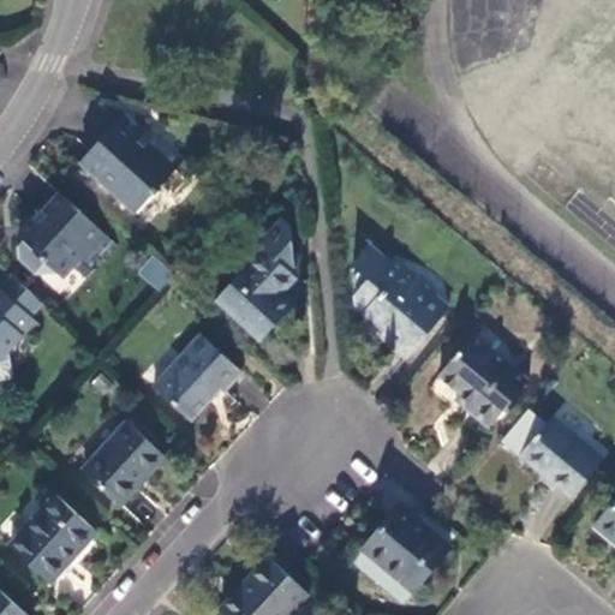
[(126,117),(82,163),(138,214),(177,171),(142,138),(147,133),(126,117)]
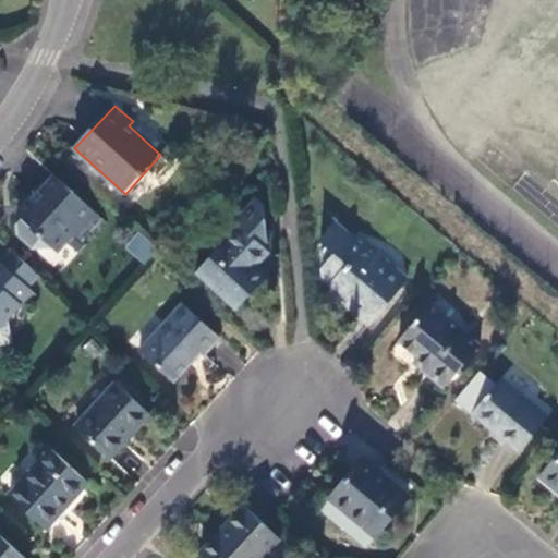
[(101,218),(56,177),(33,199),(29,196),(21,206),(21,217),(15,222),(15,231),(33,246),(50,245),(57,252),(67,243),(80,252),(85,245),(81,240),(101,218)]
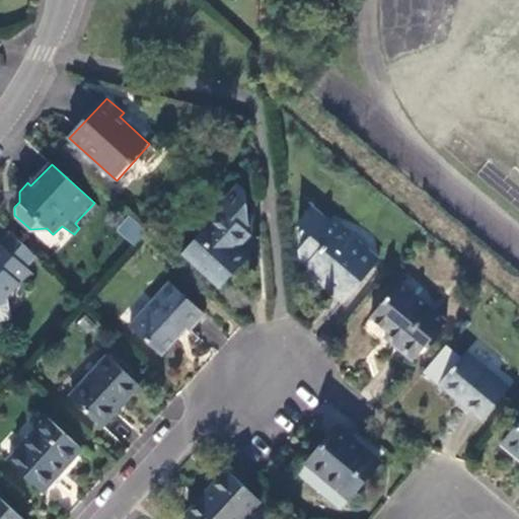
[(182,254),(217,286),(243,257),(235,250),(248,234),(242,229),(247,224),(243,190),(238,186),(198,230),(199,237),(182,254)]
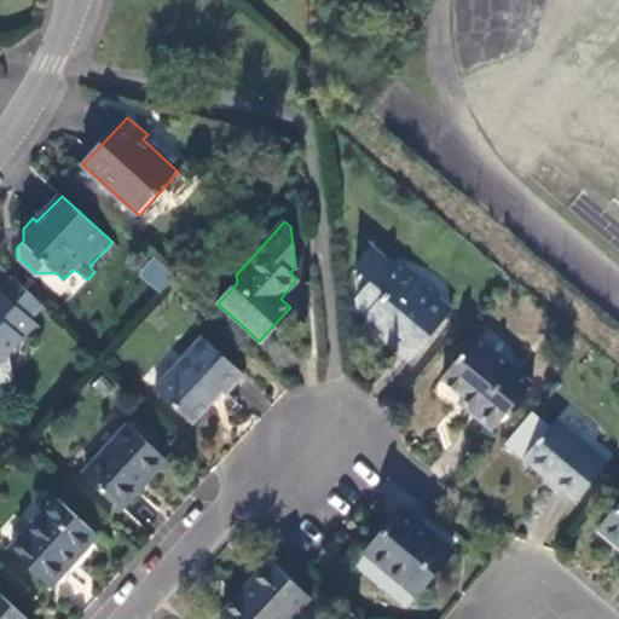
[(449,313),(370,248),(353,267),(359,272),(354,277),(356,307),(368,317),(359,327),(377,343),(383,337),(403,353),(424,328),(432,334),(449,313)]
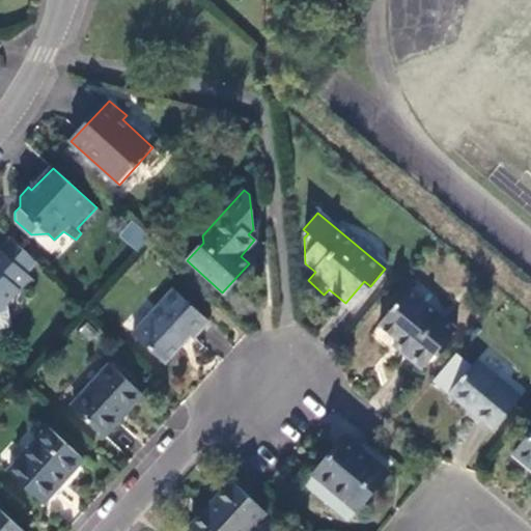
[(132,220),(118,234),(136,251),(149,235),(132,220)]
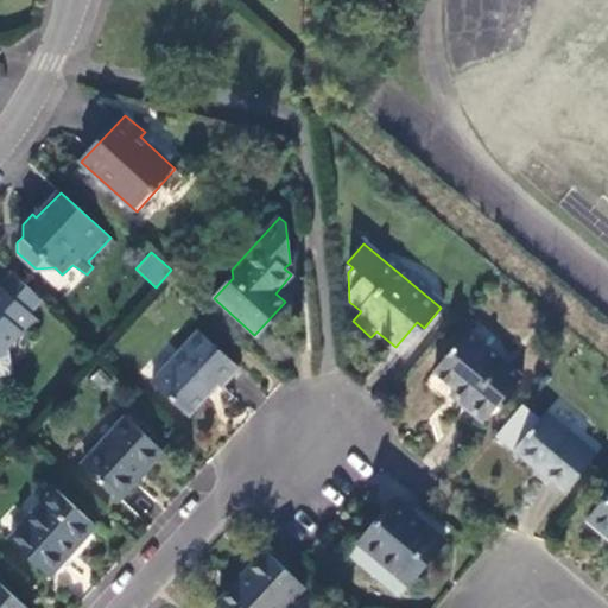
[(0,283),(14,296),(25,284),(7,268),(0,277),(0,283)]
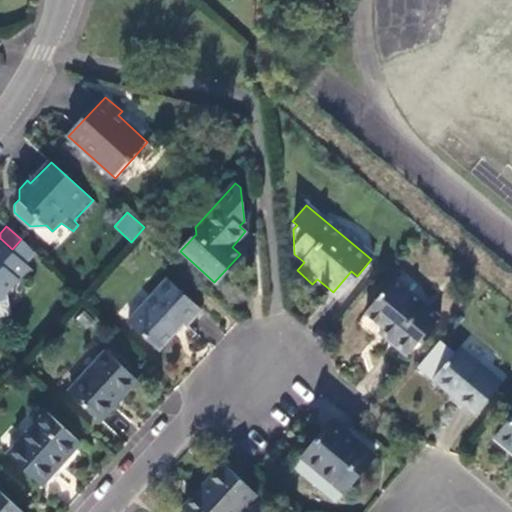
[(31,268),(0,240),(0,295),(4,291),(17,277),(20,279),(31,268)]
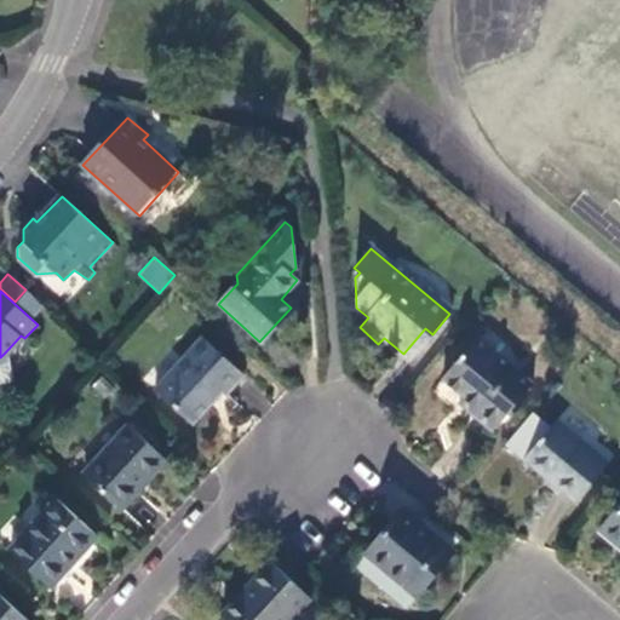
[(411,360),(432,334),(425,328),(403,354),(411,360)]
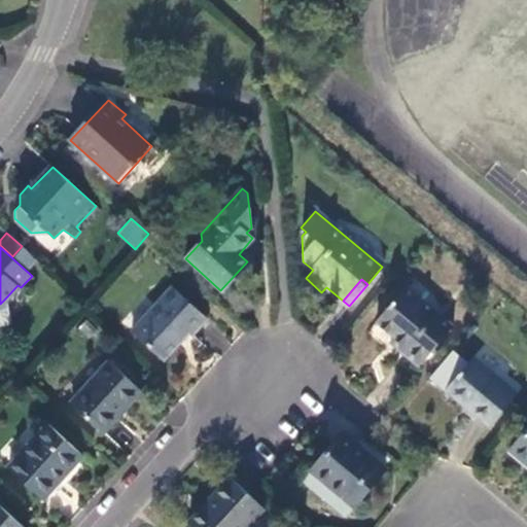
[(173,286),(131,331),(162,360),(189,331),(190,334),(206,316),(173,286)]
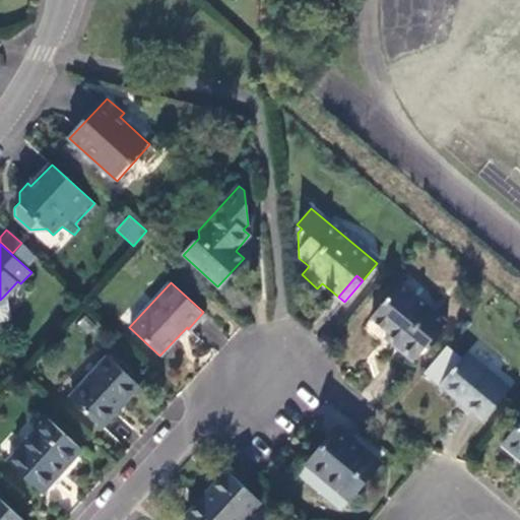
[(446,324),(399,284),(371,317),(388,333),(400,343),(397,347),(413,362),(446,324)]
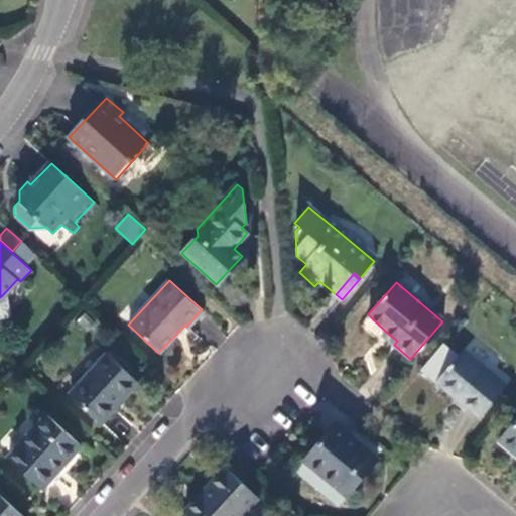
[(0,316),(9,315),(4,293),(0,297),(0,316)]
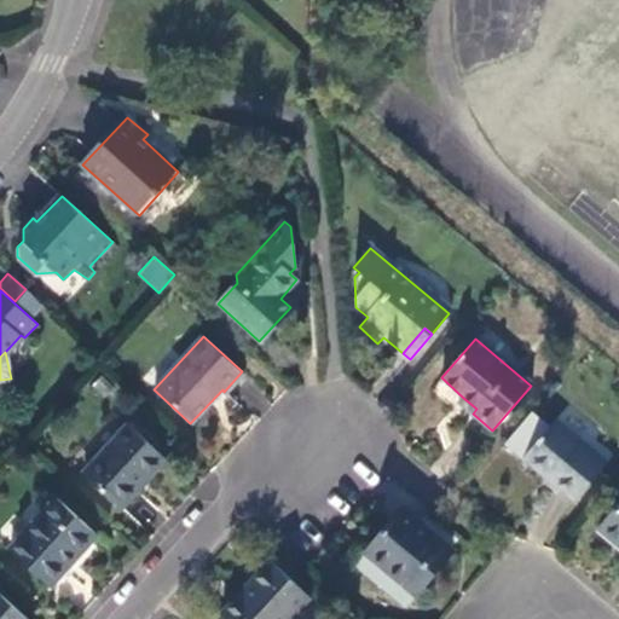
[(472,416),(473,414),(476,409),(462,397),(457,403),(472,416)]
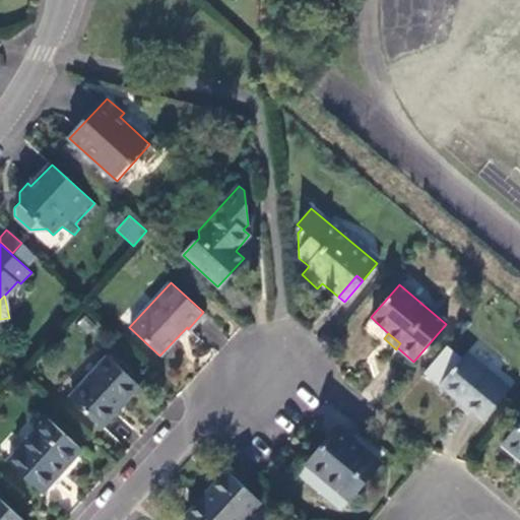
[(509,390),(466,353),(439,385),(481,421),(509,390)]
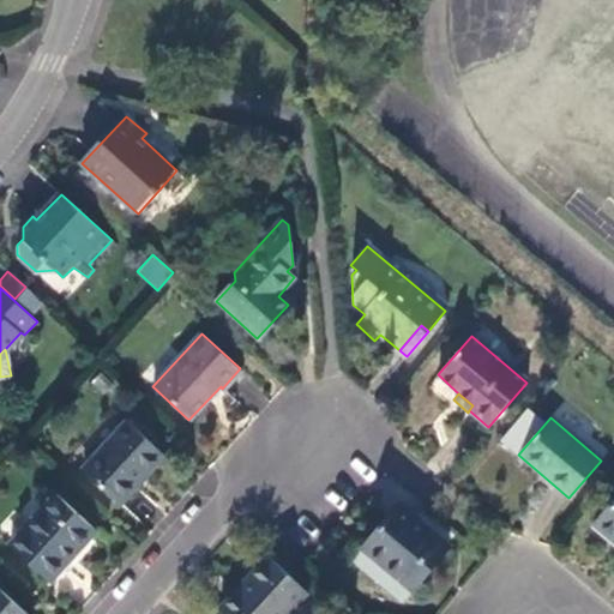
[(127,422),(82,471),(120,505),(164,456),(127,422)]
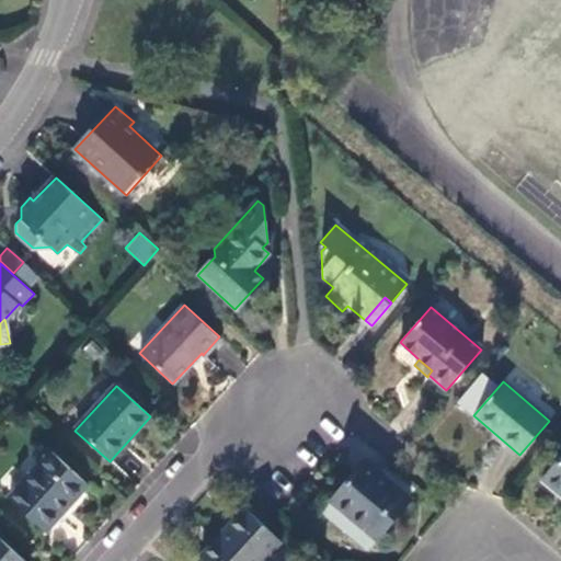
[(50,453),(8,499),(45,531),(87,485),(50,453)]
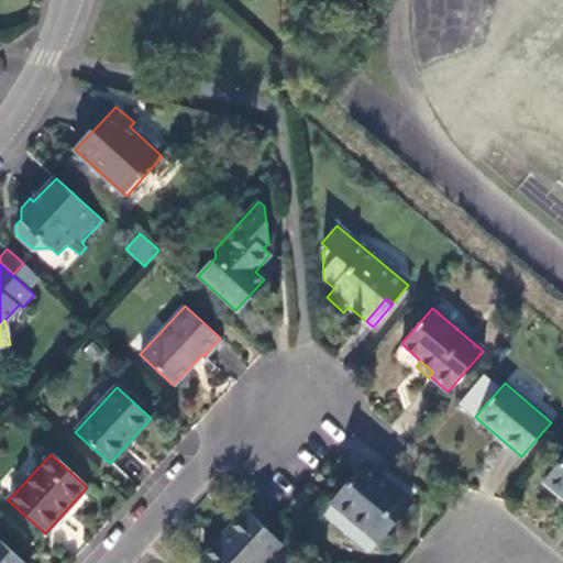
[(562,459),(543,482),(562,498),(562,459)]
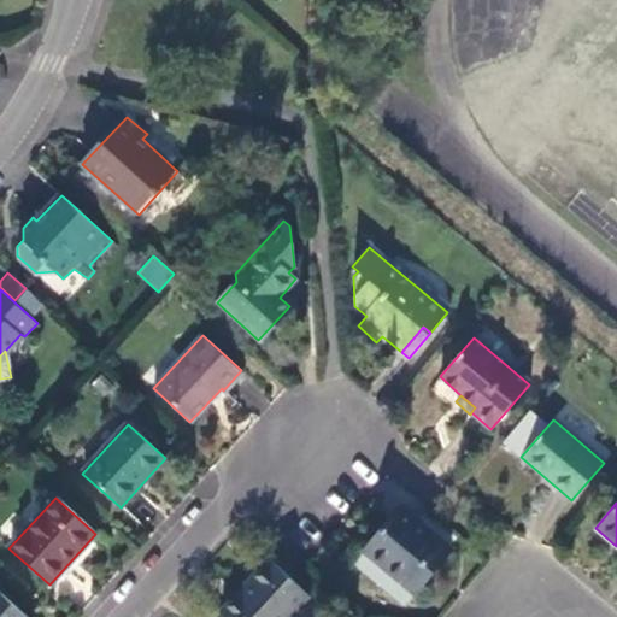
[(451,551),(401,507),(363,551),(413,593),(451,551)]
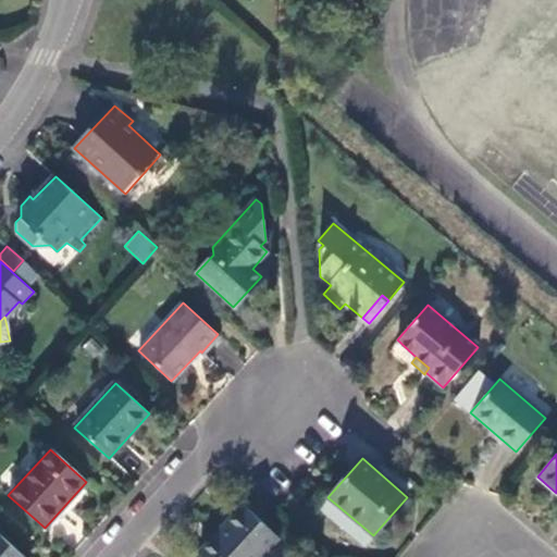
[(260,556),(279,537),(243,505),(199,552),(203,556),(260,556)]
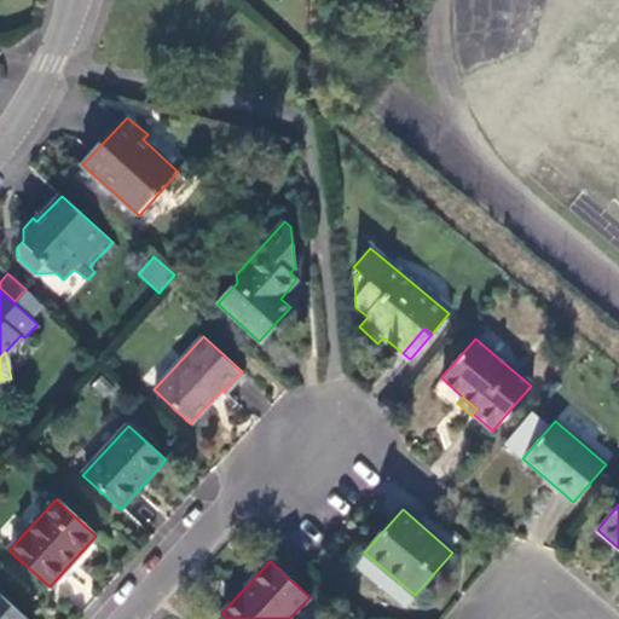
[(28,618),(0,594),(0,618),(28,618)]
